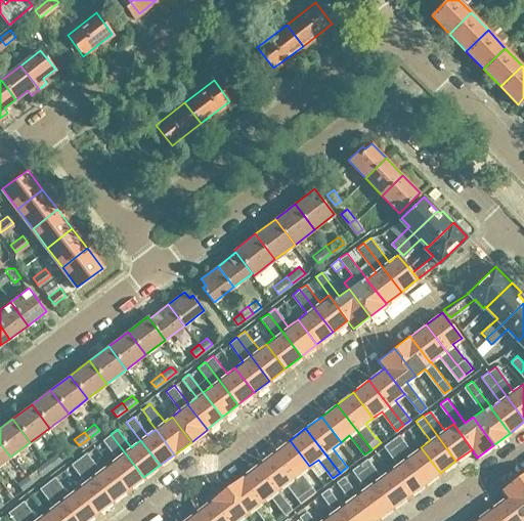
[(143,477),(111,434),(103,439),(118,458),(108,465),(128,489),(143,477)]
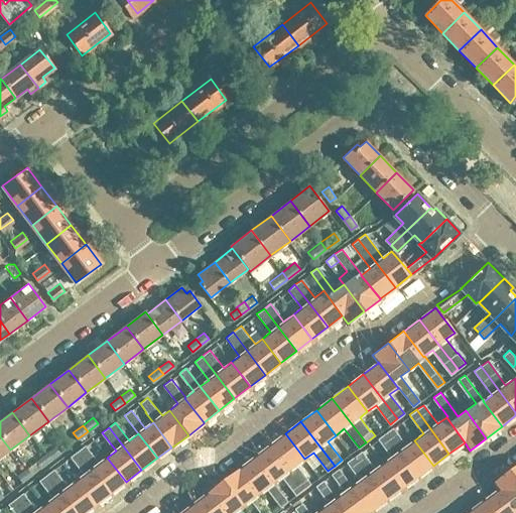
[(433,466),(414,440),(405,446),(392,428),(385,433),(417,477),(433,466)]
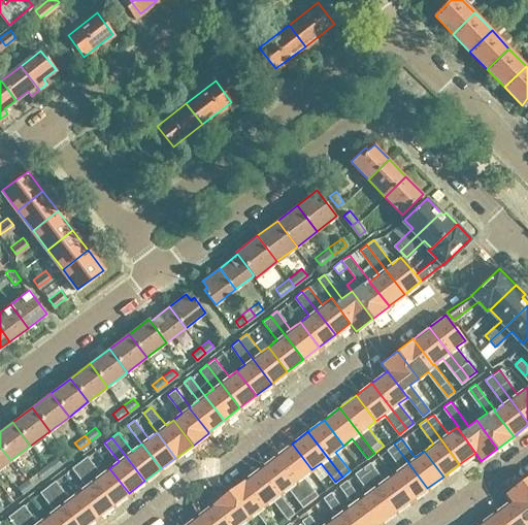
[(311,469),(292,444),(275,456),(309,500),(317,495),(302,477),(311,469)]
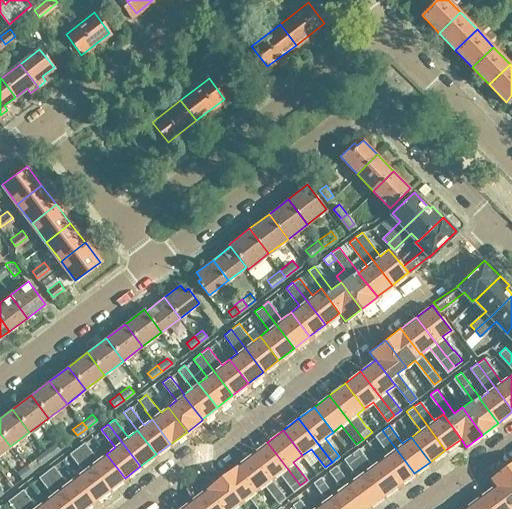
[(414,473),(382,430),(375,435),(389,453),(380,460),(399,485),(414,473)]
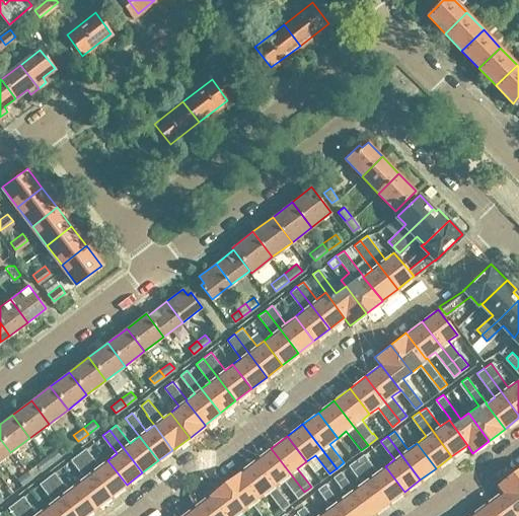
[(0,460),(10,452),(0,439),(0,460)]
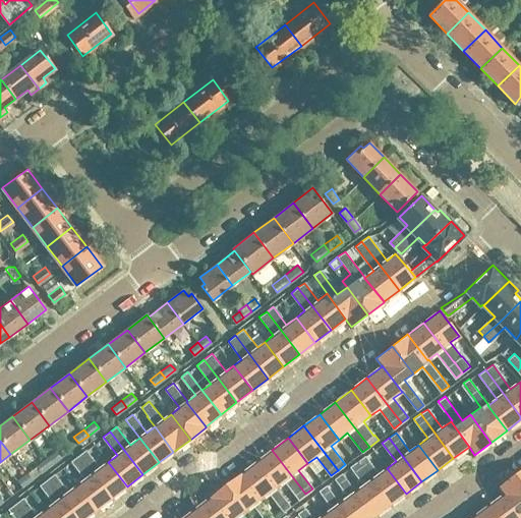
[(127,486),(108,462),(101,467),(87,449),(78,455),(111,499),(127,486)]
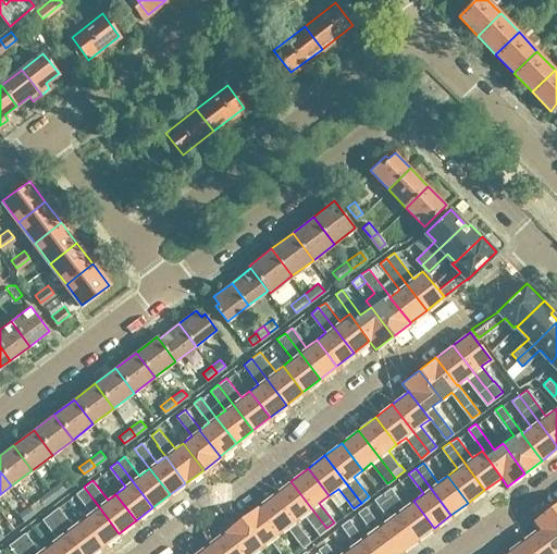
[(53,496),(64,488),(60,481),(49,490),(53,496)]
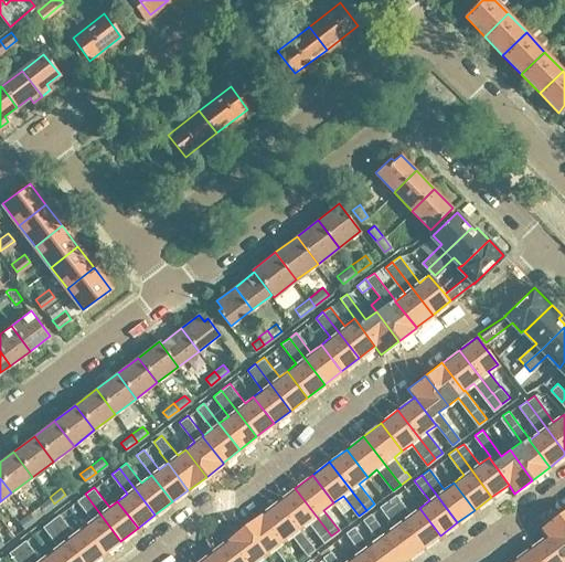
[(331,536),(295,488),(278,501),(299,529),(309,521),(323,541),(331,536)]
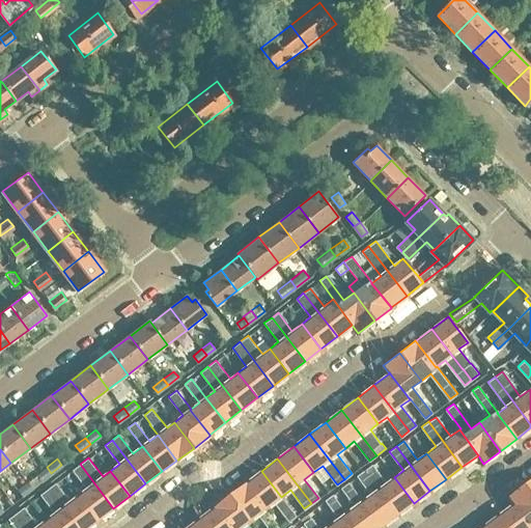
[(113,508),(80,464),(73,469),(87,489),(78,495),(98,521),(113,508)]
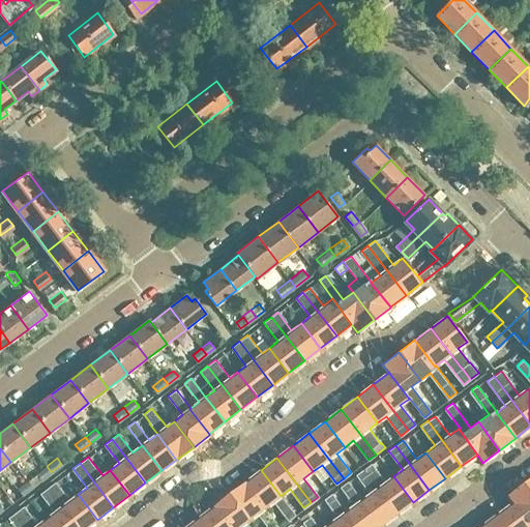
[(413,502),(393,476),(384,484),(370,464),(363,469),(396,514),(413,502)]
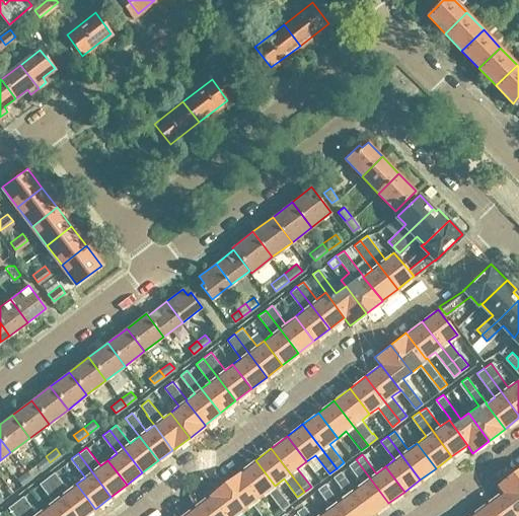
[(41,470),(50,462),(46,456),(35,463),(41,470)]
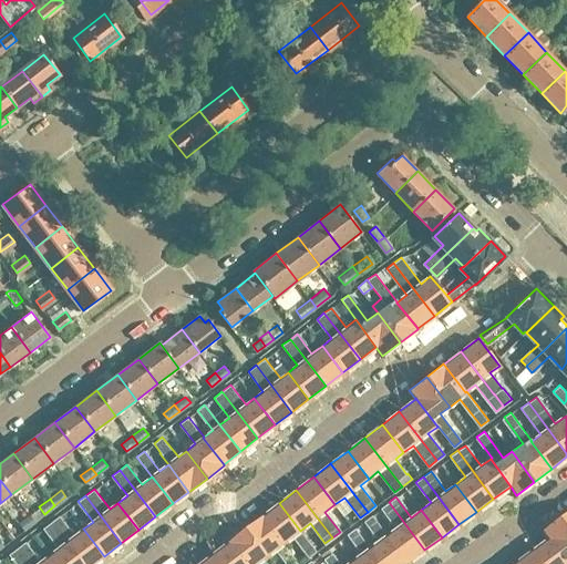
[(424,550),(389,502),(381,508),(395,527),(387,535),(406,563),(424,550)]
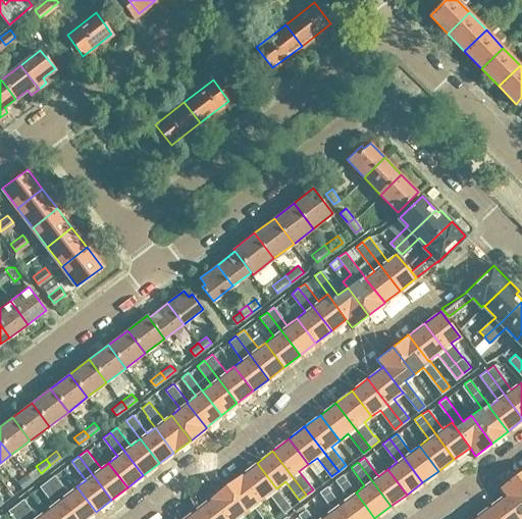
[(276,488),(257,463),(242,474),(242,473),(241,474),(261,501),(269,494),(277,504),(283,512),(291,507),(276,488)]
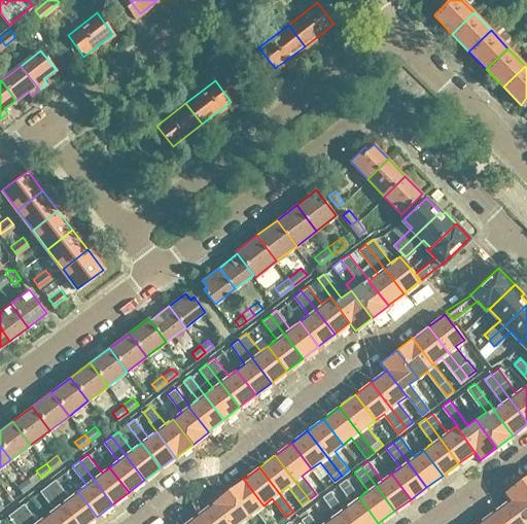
[(22,492),(32,484),(27,478),(16,486),(22,492)]
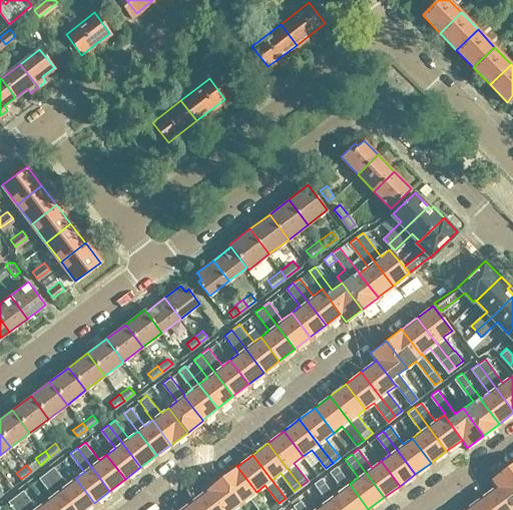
[(84,509),(94,503),(75,478),(68,484),(54,466),(46,472),(75,509),(84,509)]
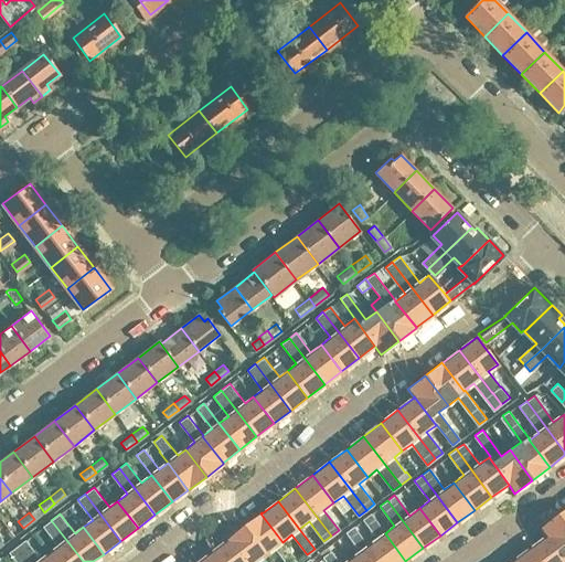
[(283,542),(260,513),(244,526),(265,554),(275,548),(286,561),(287,561),(294,557),(290,552),(283,542)]
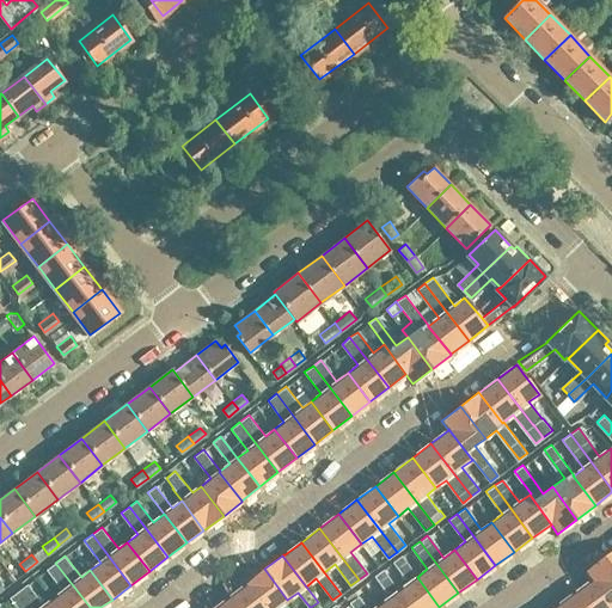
[(436,607),(439,607),(417,577),(402,556),(393,562),(409,583),(398,590),(411,607),(436,607)]
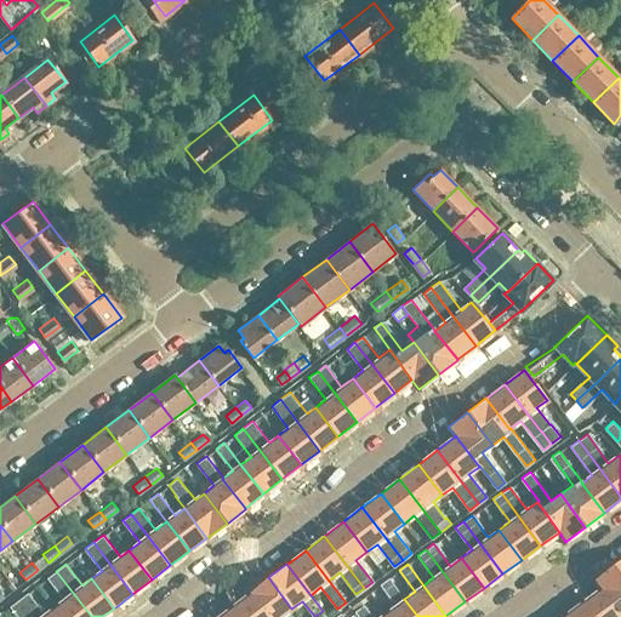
[(620,576),(613,565),(593,580),(600,588),(620,616),(620,576)]
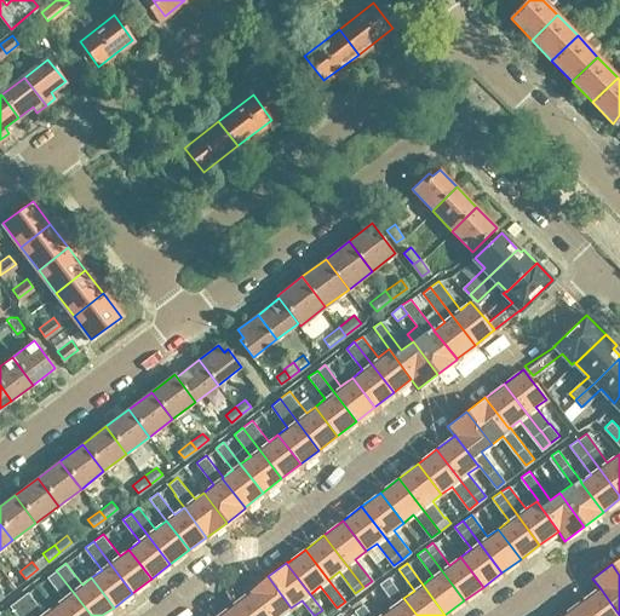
[(91,615),(56,570),(47,576),(64,598),(55,606),(61,615),(91,615)]
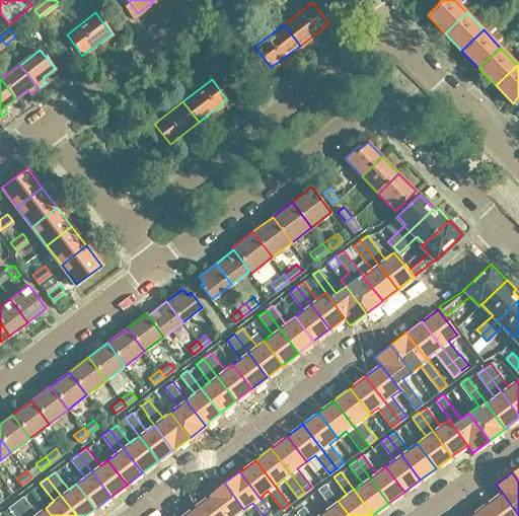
[(234,515),(243,509),(224,483),(208,495),(209,496),(224,515),(234,515)]
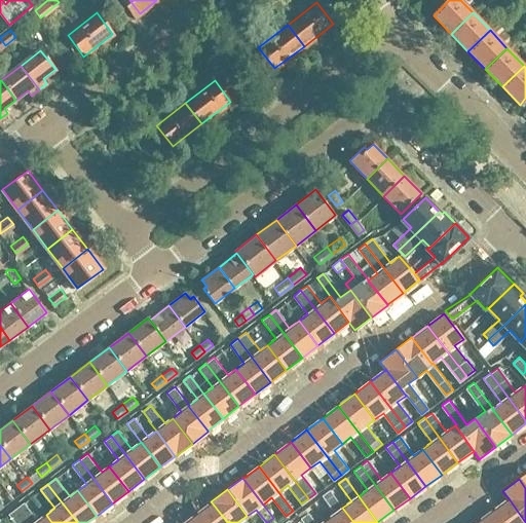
[(353,522),(342,508),(329,490),(323,494),(336,513),(327,520),(329,522),(353,522)]
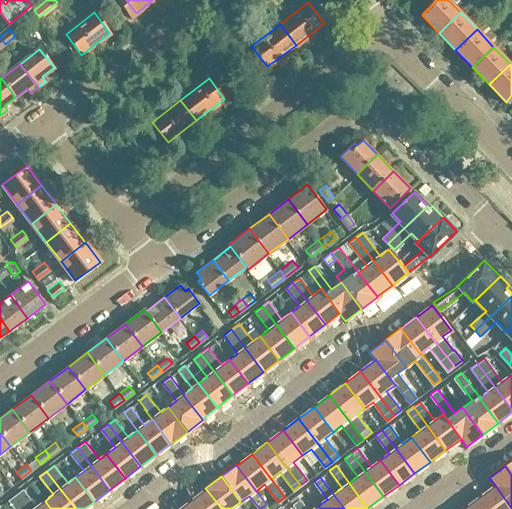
[(511,508),(495,485),(479,497),(488,508),(511,508)]
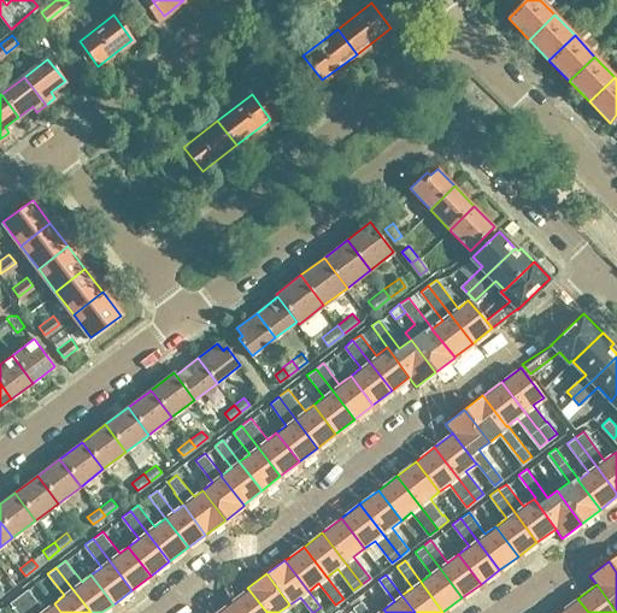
[(266,612),(248,589),(230,603),(236,612),(266,612)]
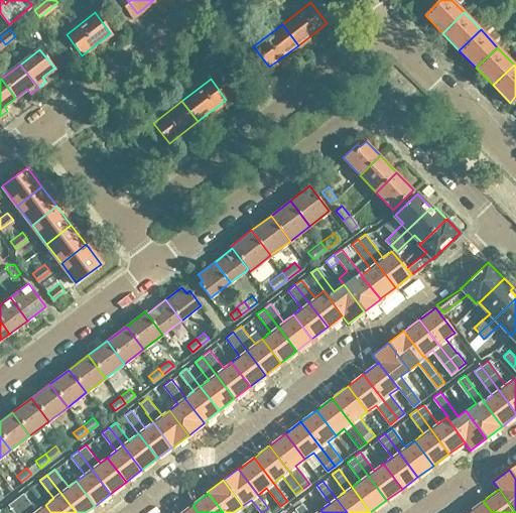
[(50,512),(45,505),(35,512),(21,494),(15,498),(26,512),(50,512)]
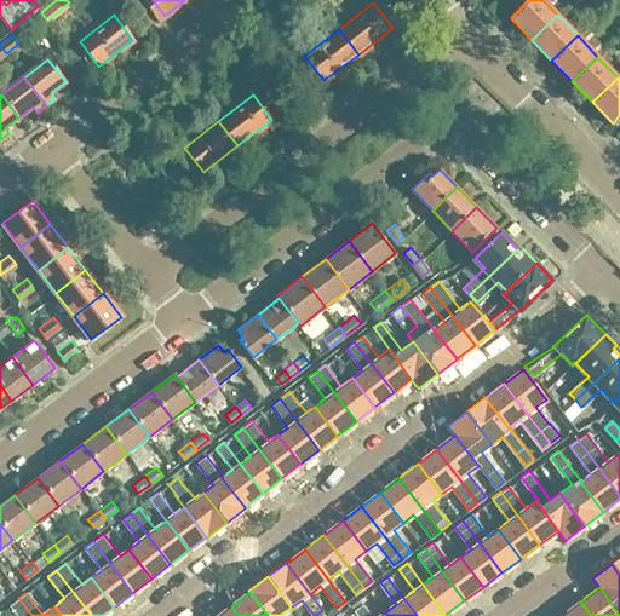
[(32,615),(18,598),(11,605),(18,615),(32,615)]
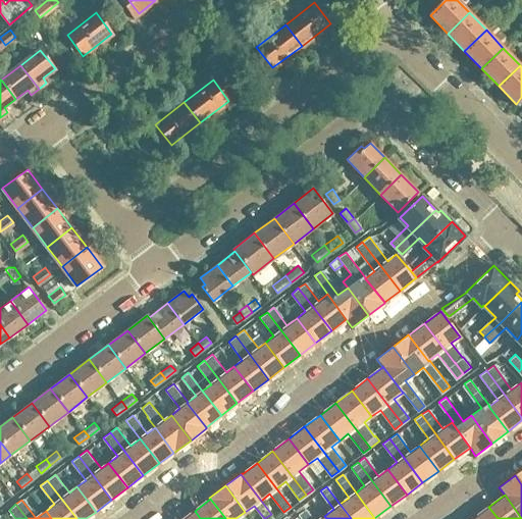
[(498,518),(488,507),(473,518),(498,518)]
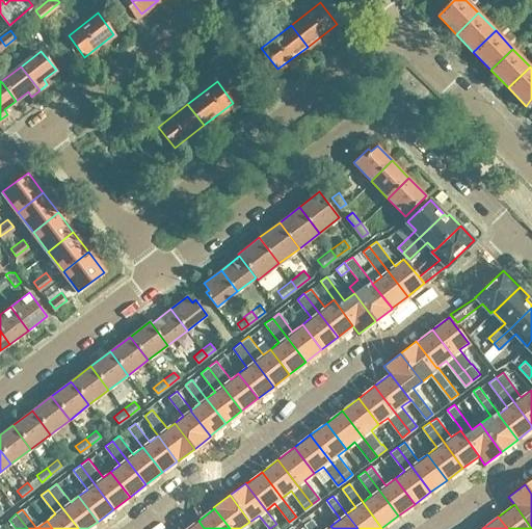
[(333,528),(330,526),(325,528),(319,528),(312,518),(303,524),(308,528),(333,528)]
